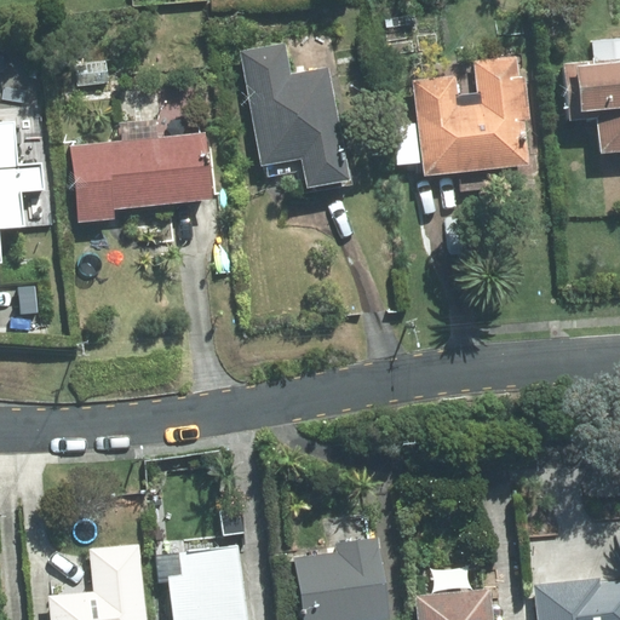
[(596,62),(566,64),(570,120),(600,118),(602,153),(619,150),(619,38),(595,41),(596,62)]
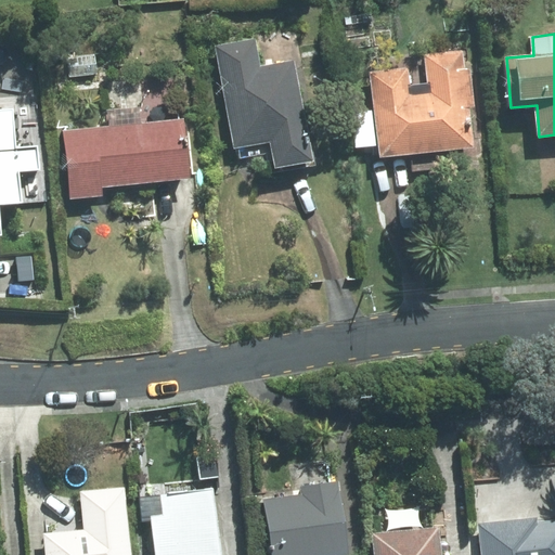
[(275,171),(317,163),(296,60),(262,66),(257,38),(218,46),(241,158),(271,152),(275,171)]
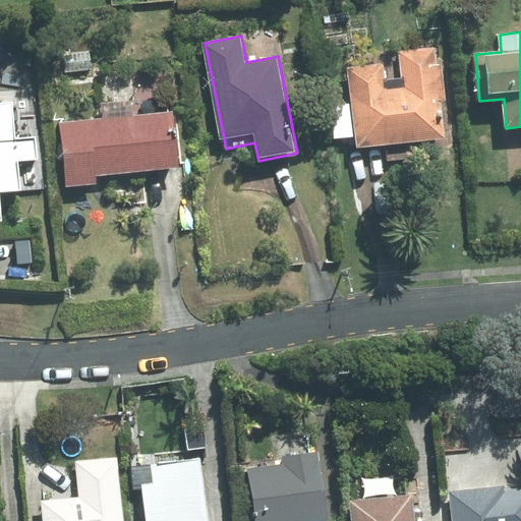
[(385,63),(351,66),(352,77),(351,77),(354,116),(336,118),(338,148),(447,137),(444,100),(447,100),(444,64),(437,65),(436,48),(401,51),(404,78),(387,80),(385,63)]
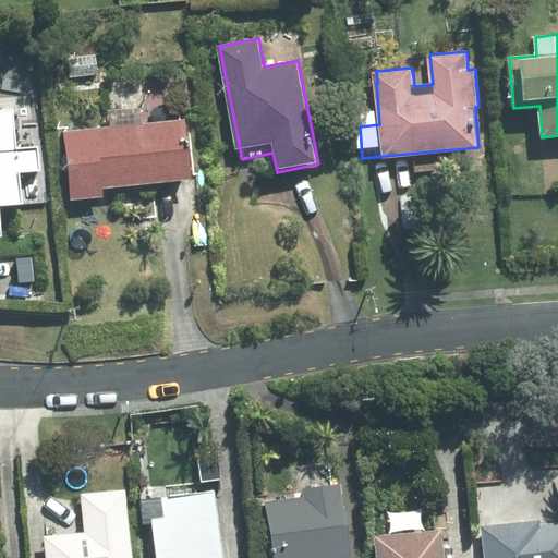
[(0,222),(3,222),(2,204),(23,202),(20,172),(43,171),(40,146),(17,148),(14,109),(0,109),(0,222)]
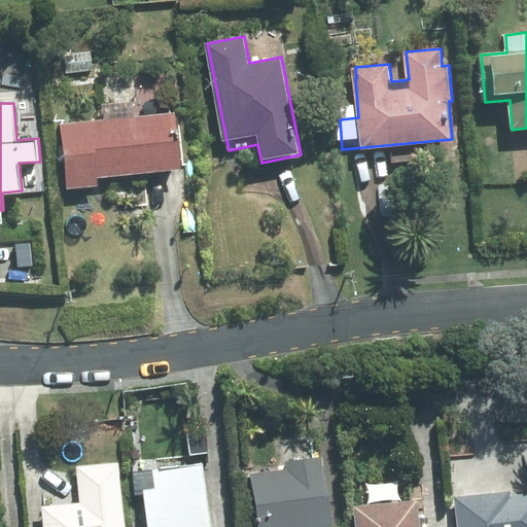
[(176,113),(62,125),(68,188),(100,185),(99,176),(181,169),(176,113)]
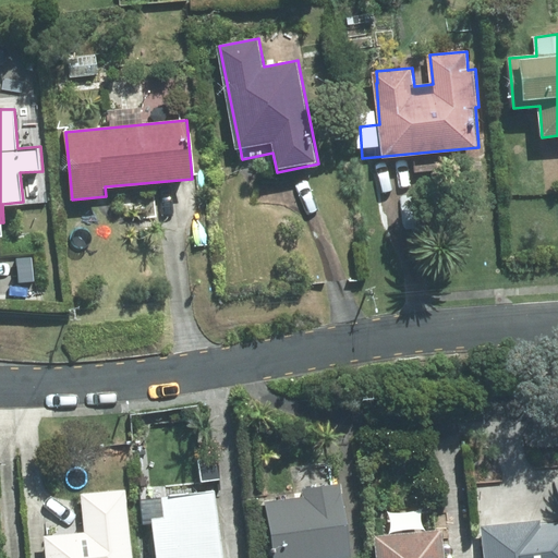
[(265,499),(274,557),(311,557),(351,553),(340,481),(303,486),(304,494),(265,499)]
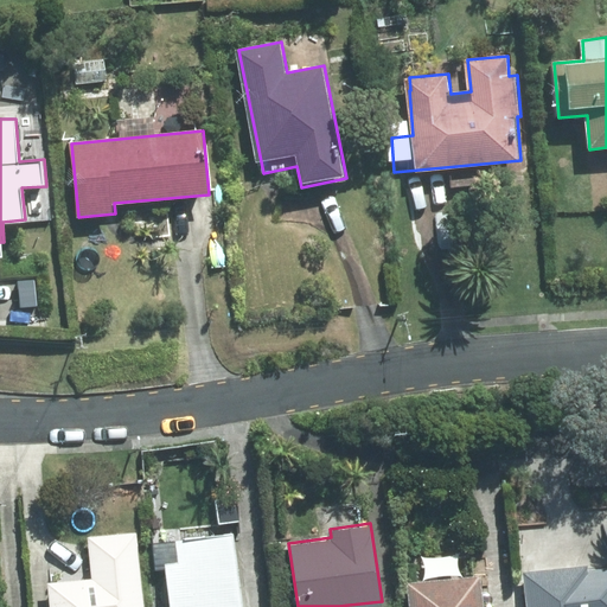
[(93,576),(50,581),(51,606),(145,606),(138,530),(89,535),(93,576)]
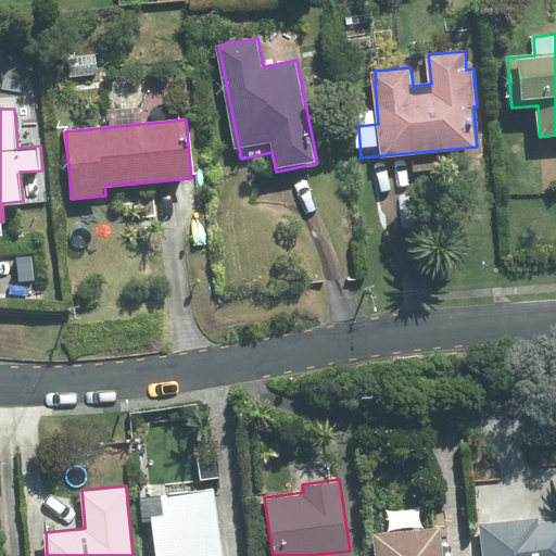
[(218,555),(223,555),(213,485),(162,492),(164,513),(151,515),(156,555),(218,555)]
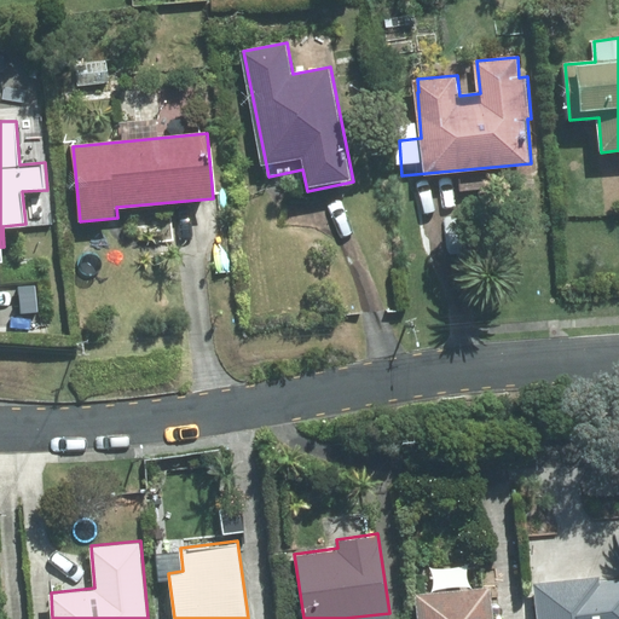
[(601,574),(534,582),(538,618),(618,618),(618,578),(601,580),(601,574)]
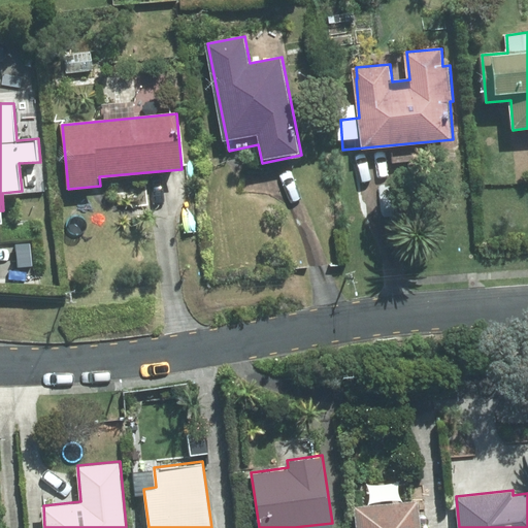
[(422,527),(420,498),(355,504),(357,527),(422,527)]
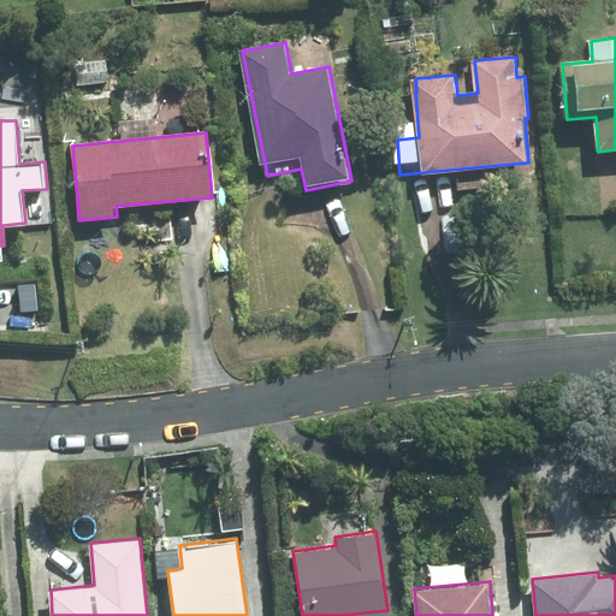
All buildings are outlined.
